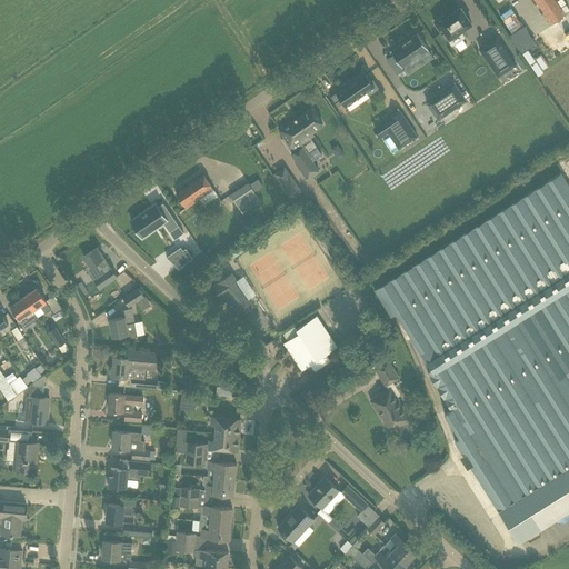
[(535,0),(552,25),(565,16),(553,0),(535,0)]
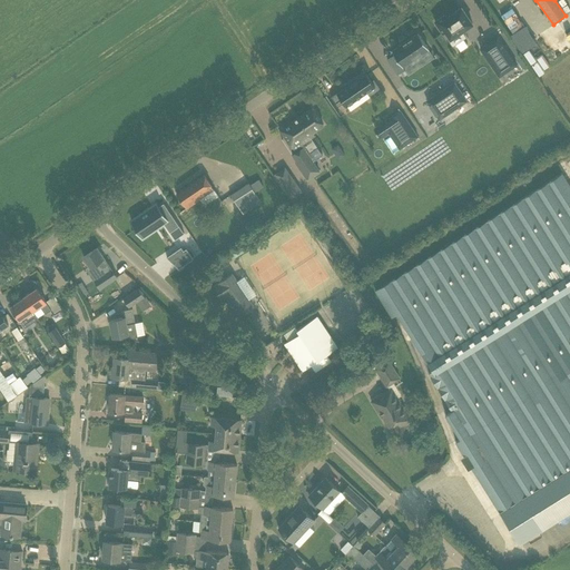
[(462,31),(472,23),(461,7),(448,17),(445,15),(435,21),(436,23),(436,26),(440,30),(441,30),(443,33),(445,31),(450,38),(448,39),(453,47),(467,38),(462,31)]
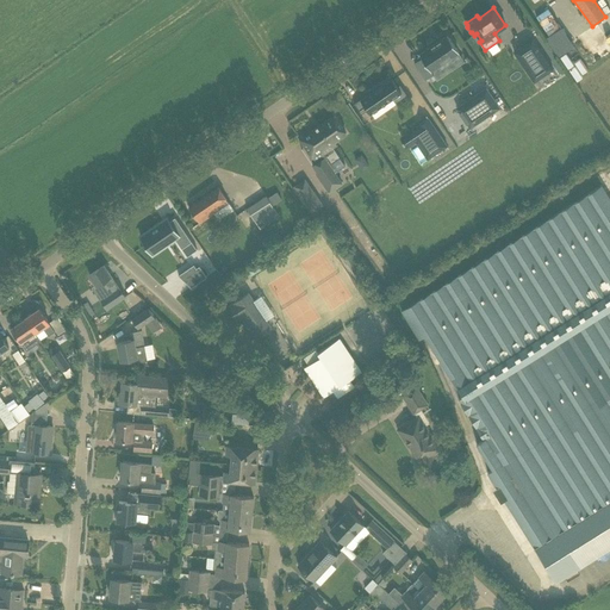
[(574,47),(562,27),(545,39),(558,58),(559,57),(561,60),(576,49),(574,47)]
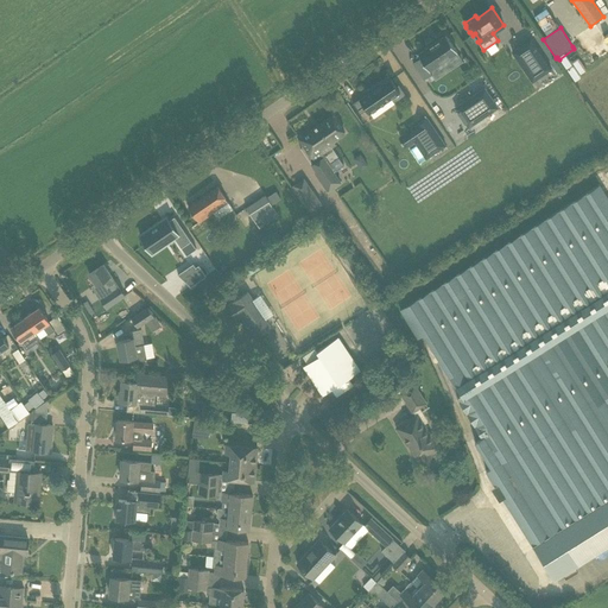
[(597,46),(583,55),(588,64),(607,51),(607,43),(600,29),(596,30),(600,35),(593,39),(597,46)]
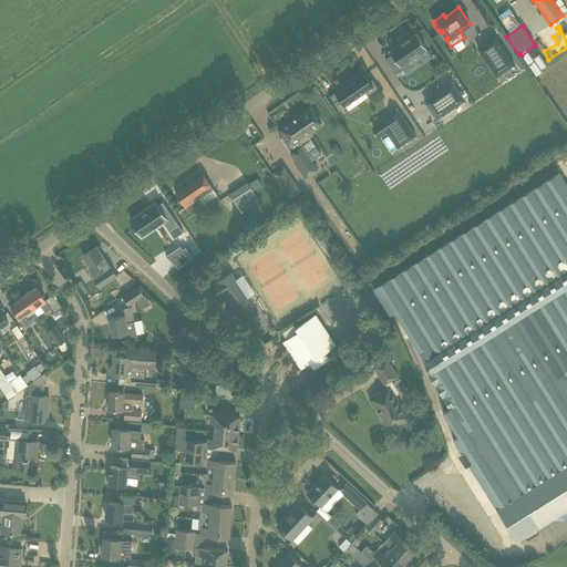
[(401,65),(426,49),(415,33),(390,50),(392,54),(385,59),(395,74),(403,69),(401,65)]
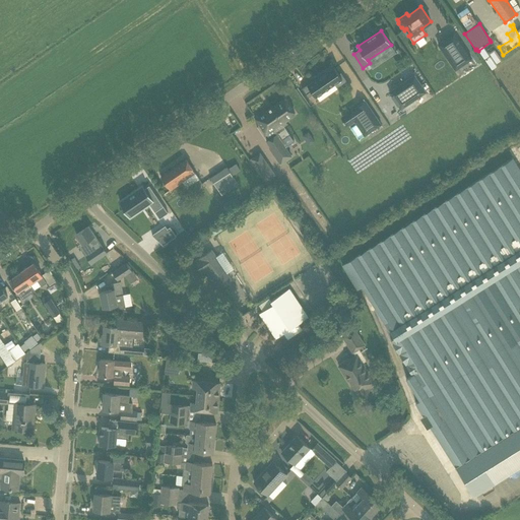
[(455,70),(471,59),(454,34),(438,44),(455,70)]
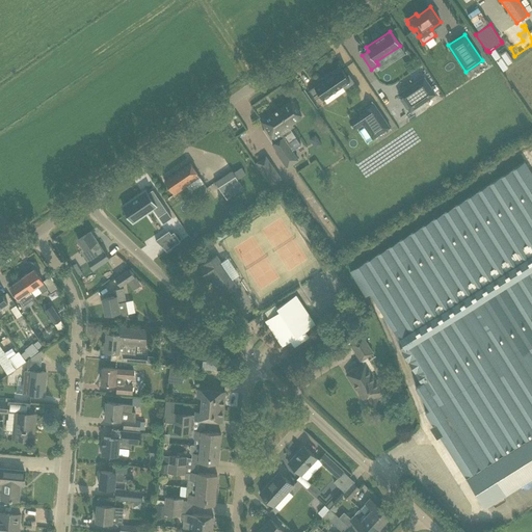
[(309,90),(310,90),(314,96),(318,92),(325,103),(326,102),(323,99),(342,86),(345,89),(354,83),(349,74),(346,75),(339,63),(338,64),(339,65),(322,78),(324,77),(326,79),(309,90)]
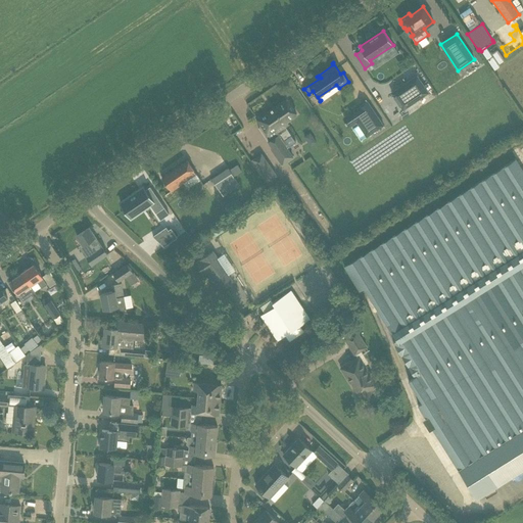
[(417,77),(392,93),(403,109),(428,92),(417,77)]
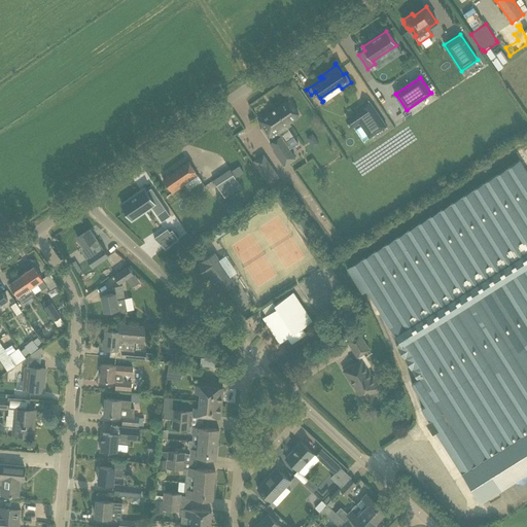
[(299,115),(288,100),(271,112),(269,110),(258,118),(271,136),(277,132),(280,137),(271,143),(275,149),(274,150),(283,165),(294,157),(289,149),(297,143),(287,127),(290,125),(288,124),(299,115)]
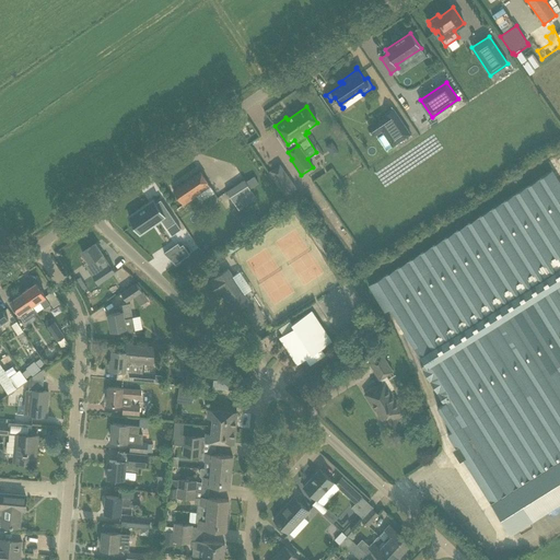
[(393,109),(368,126),(374,136),(382,131),(393,147),(410,135),(392,106),(391,106),(393,109)]
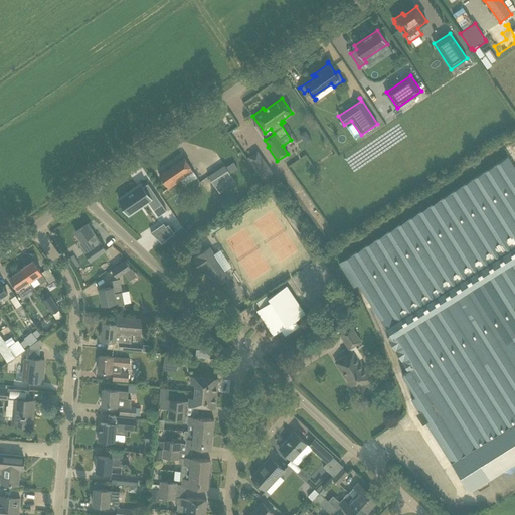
[(254,169),(265,162),(258,152),(247,158),(254,169)]
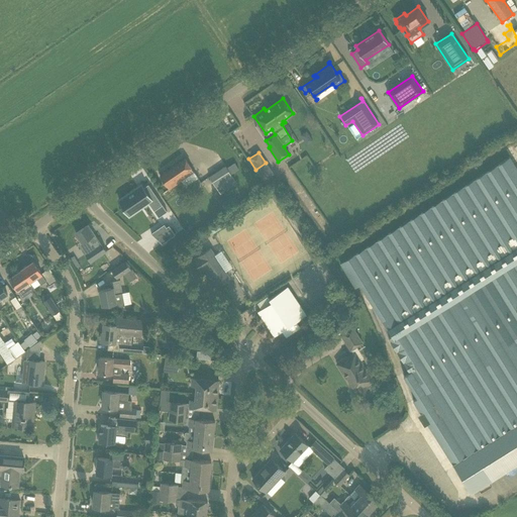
[(510,157),(339,264),(346,275),(355,288),(356,287),(359,285),(376,310),(387,327),(393,335),(389,338),(410,372),(403,376),(417,398),(414,400),(472,492),(516,463),(516,168),(510,157)]
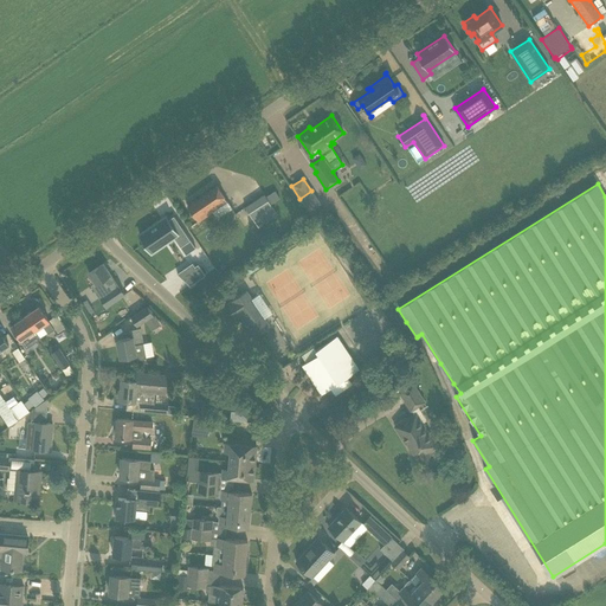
[(227,201),(224,195),(217,186),(187,206),(198,221),(212,212),(227,201)]
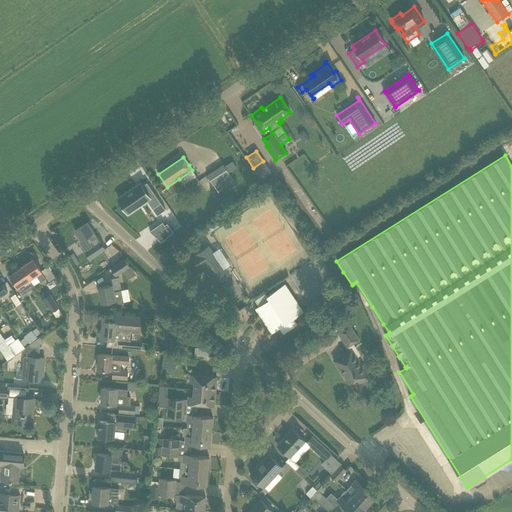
[(253,168),(260,178),(270,171),(263,161),(253,168)]
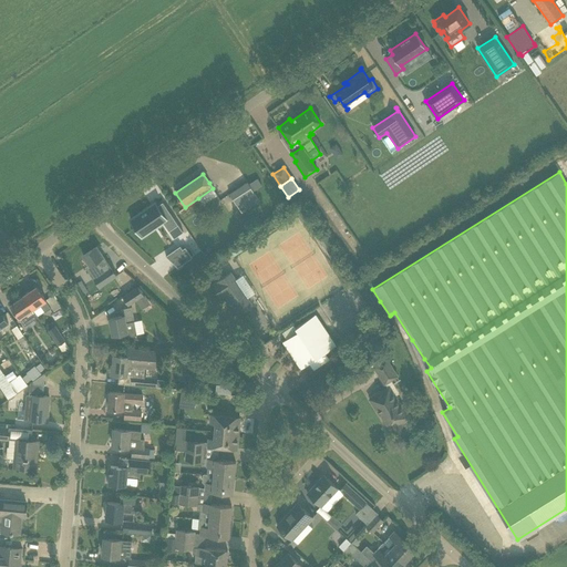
[(258,179),(249,184),(254,191),(263,185),(258,179)]
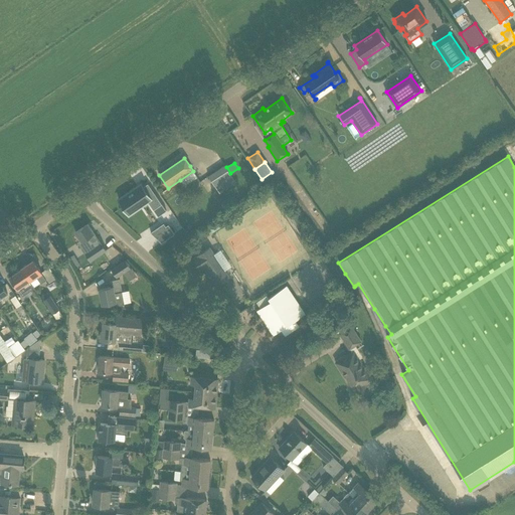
[(208,176),(219,193),(236,183),(230,173),(226,167),(225,165),(208,176)]
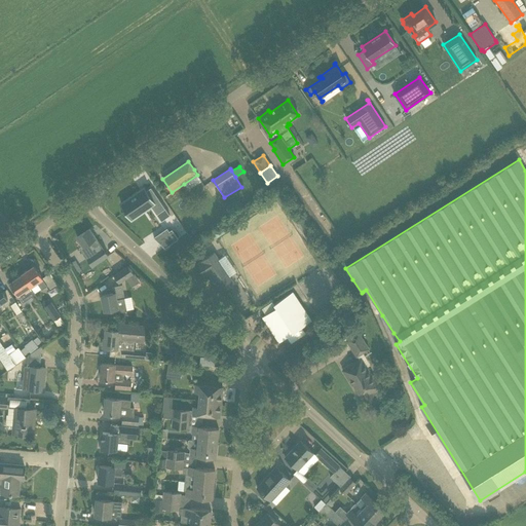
[(201,181),(197,175),(184,184),(188,190),(201,181)]
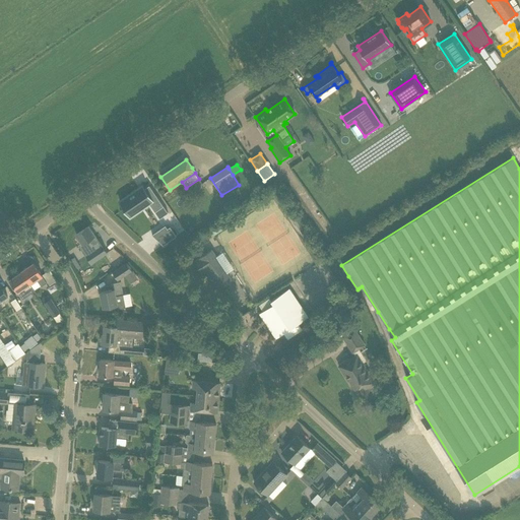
[(143,187),(120,202),(129,216),(148,202),(154,211),(164,206),(149,185),(144,189),(143,187)]
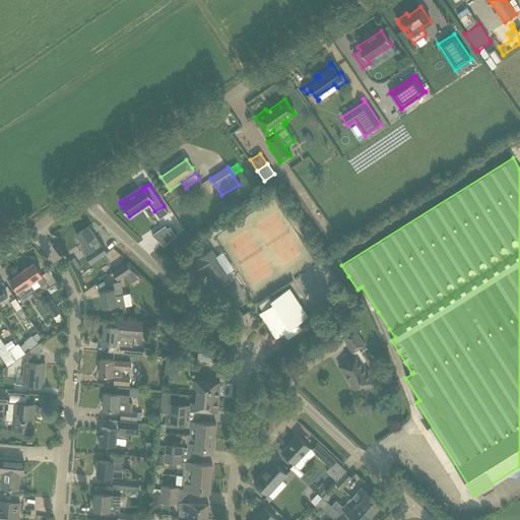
[(166,224),(152,234),(163,244),(176,235),(170,225),(167,228),(166,224)]
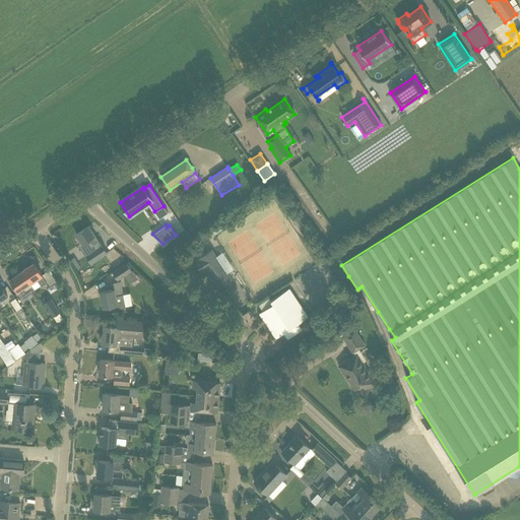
[(82,243),(79,245),(91,263),(107,253),(88,226),(76,235),(82,243)]
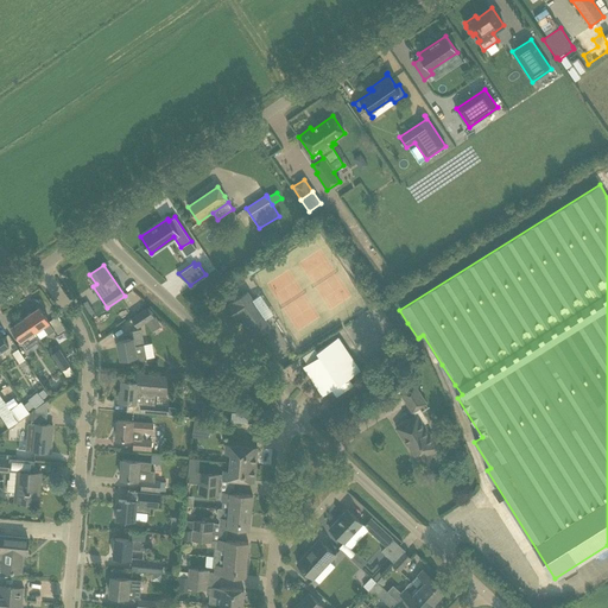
[(240,273),(234,278),(239,285),(245,280),(240,273)]
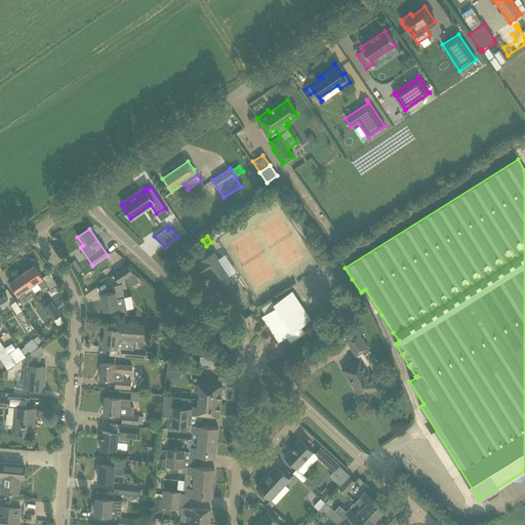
[(215,284),(220,291),(234,282),(233,281),(220,263),(213,252),(208,255),(200,260),(200,261),(196,264),(204,276),(208,274),(215,284)]
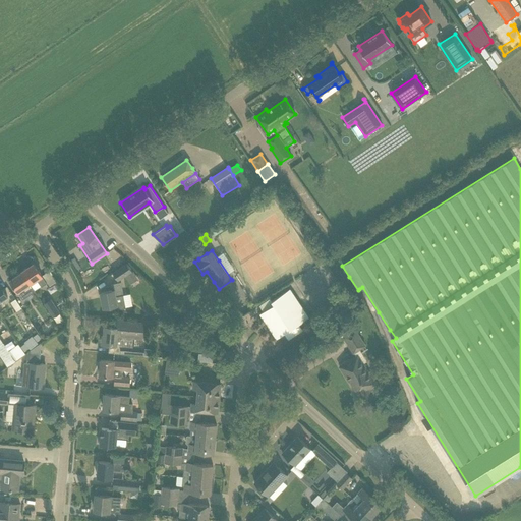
[(34,264),(21,272),(30,285),(34,291),(41,286),(41,287),(47,283),(34,264)]
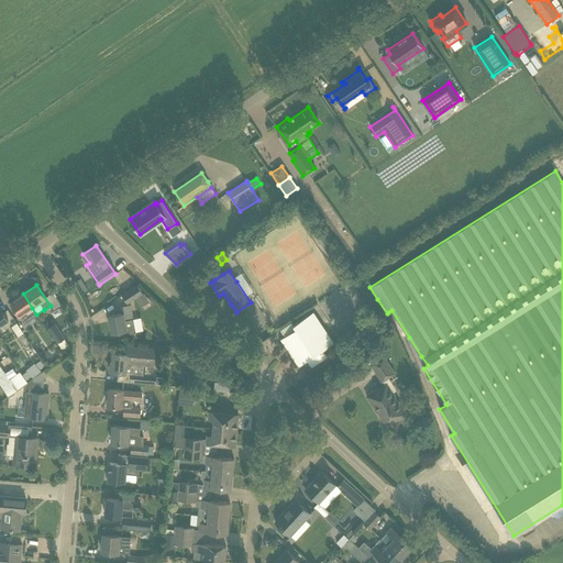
[(142,293),(138,285),(122,295),(128,304),(142,293)]
